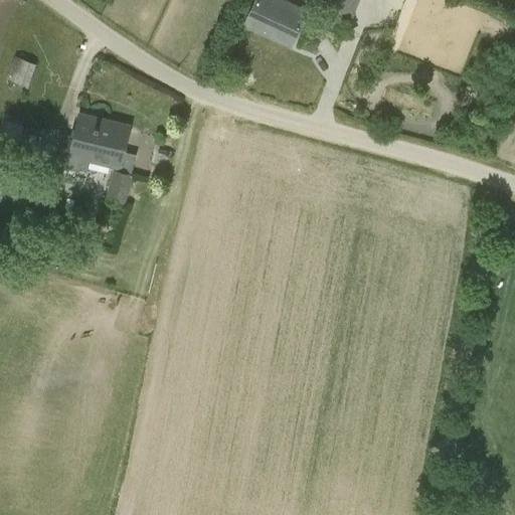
[(254,0),(243,24),(291,46),(306,12),(281,0),(254,0)]
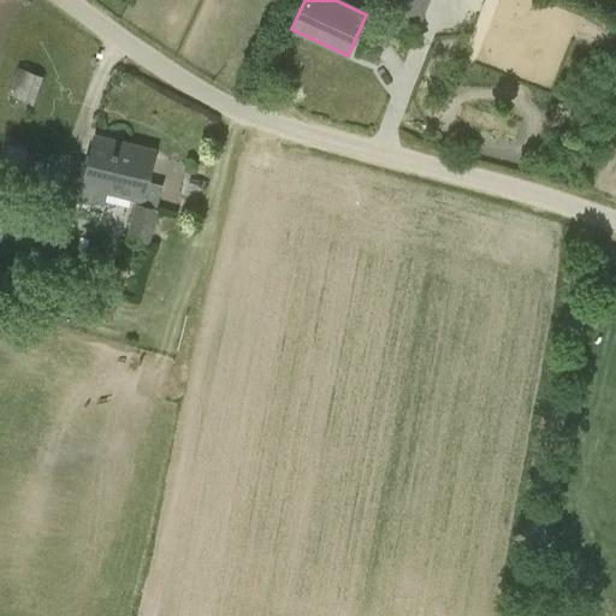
[(390,0),(386,9),(407,17),(413,0),(390,0)]
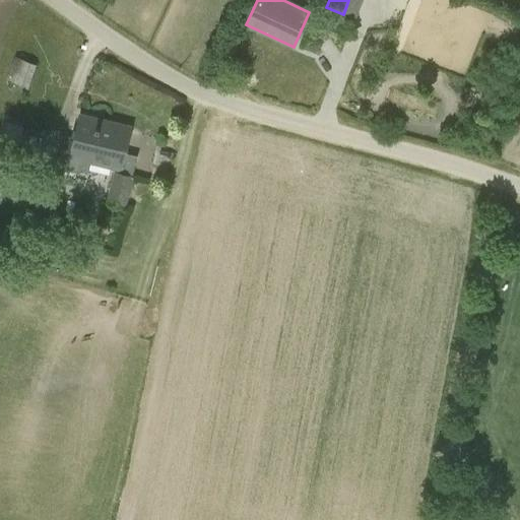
[(27,87),(36,64),(15,57),(6,79),(27,87)]
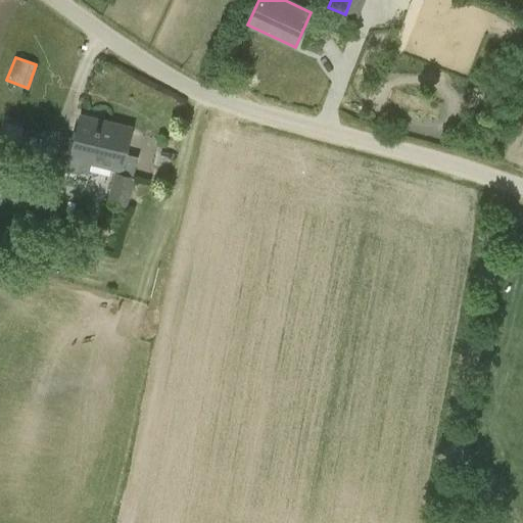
[(80,116),(75,139),(64,137),(56,169),(88,176),(91,161),(116,168),(115,172),(106,204),(126,209),(134,177),(133,177),(138,157),(124,154),(130,129),(80,116)]
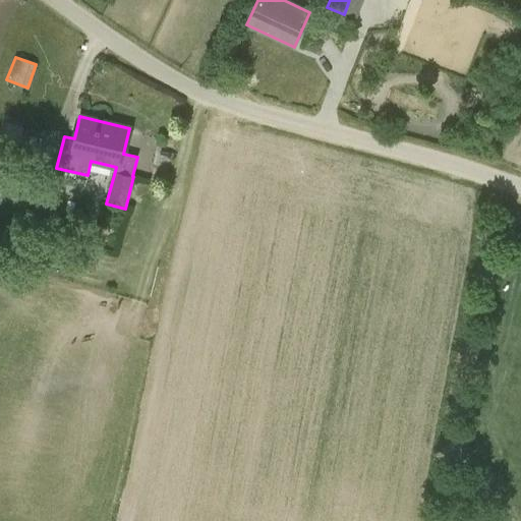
[(0,154),(13,158),(23,127),(6,122),(0,142),(0,154)]
